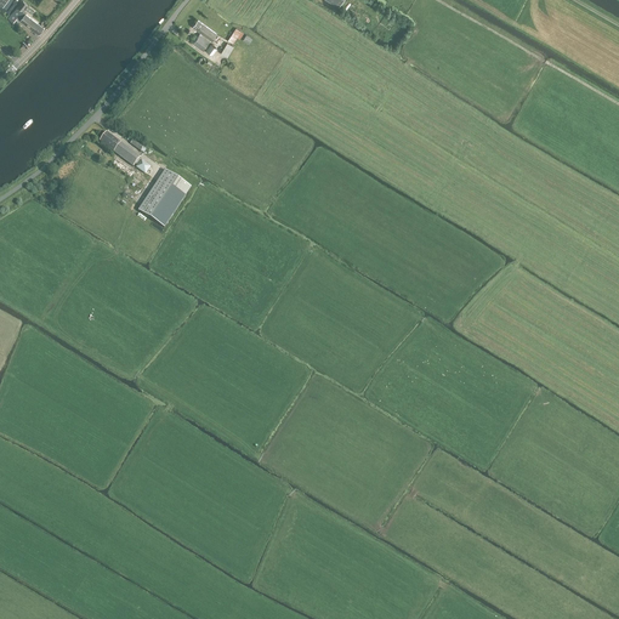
[(22,22),(27,15),(23,12),(20,9),(24,3),(22,0),(20,0),(16,5),(5,16),(11,21),(15,16),(17,18),(22,22)]
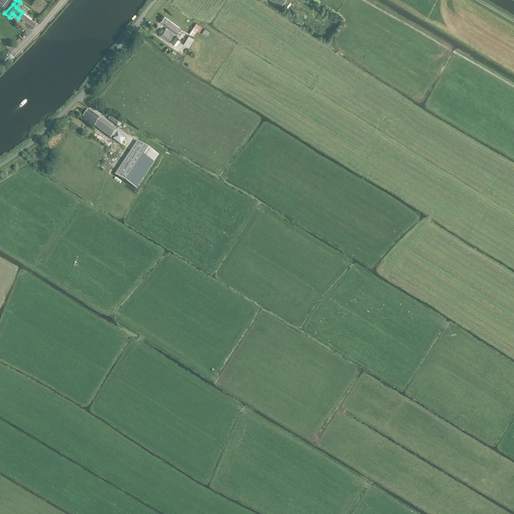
[(27,16),(22,12),(18,18),(23,22),(27,16)]
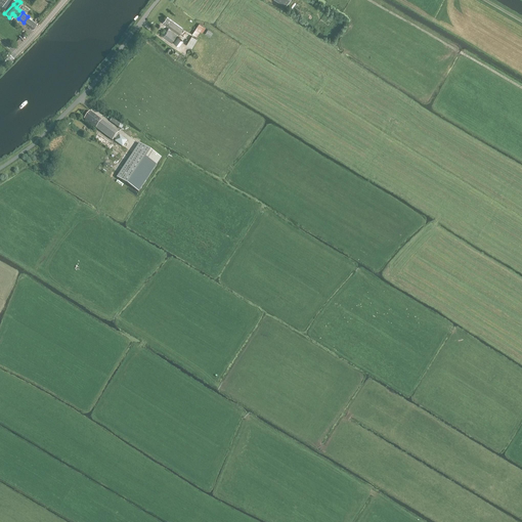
[(177,33),(181,27),(165,15),(161,20),(177,33)]
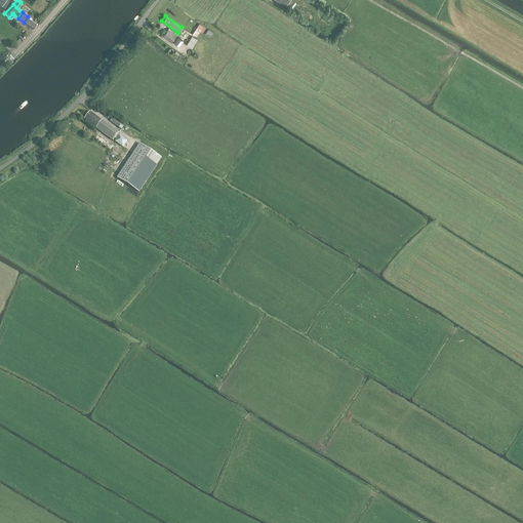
[(36,23),(32,19),(28,26),(27,27),(30,29),(31,28),(36,23)]
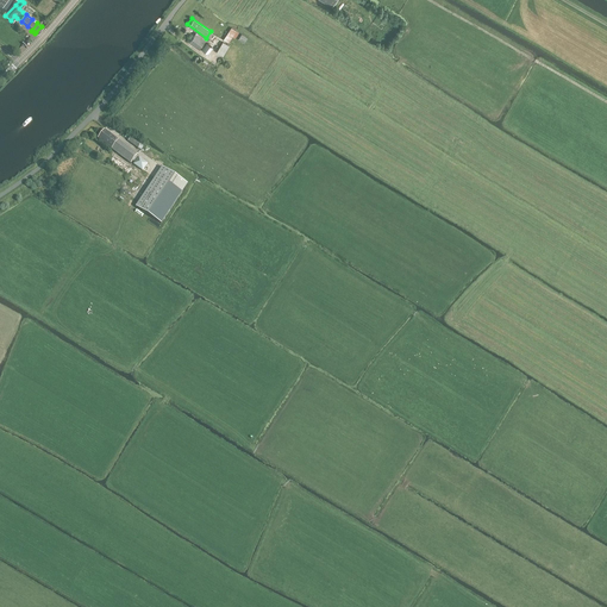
[(204,38),(193,31),(187,41),(196,48),(204,38)]
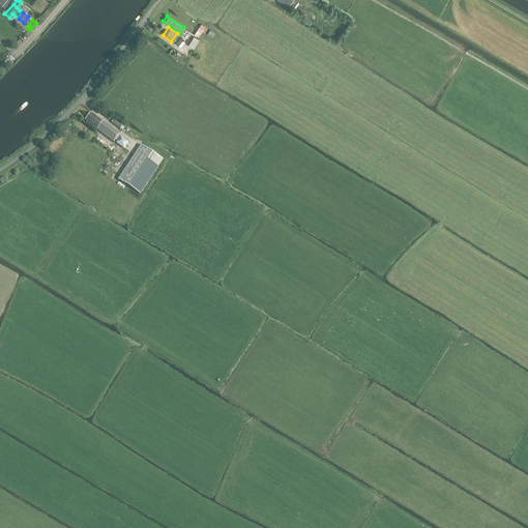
[(179,45),(183,39),(178,35),(174,41),(179,45)]
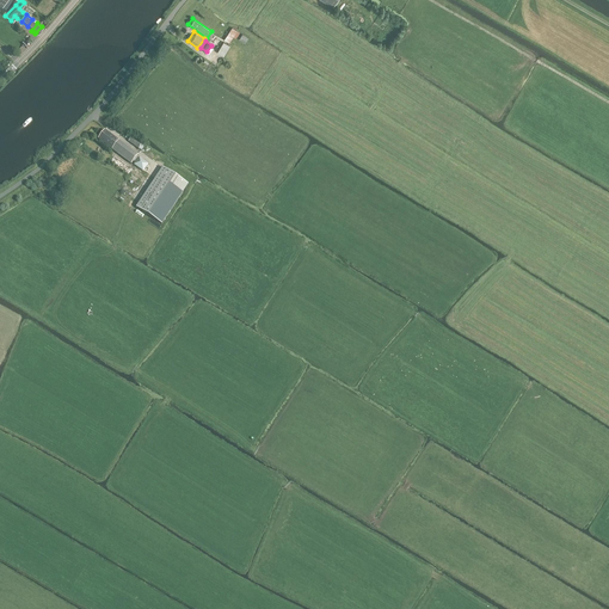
[(117,139),(116,139),(103,128),(96,137),(110,147),(110,148),(129,162),(136,153),(117,139)]
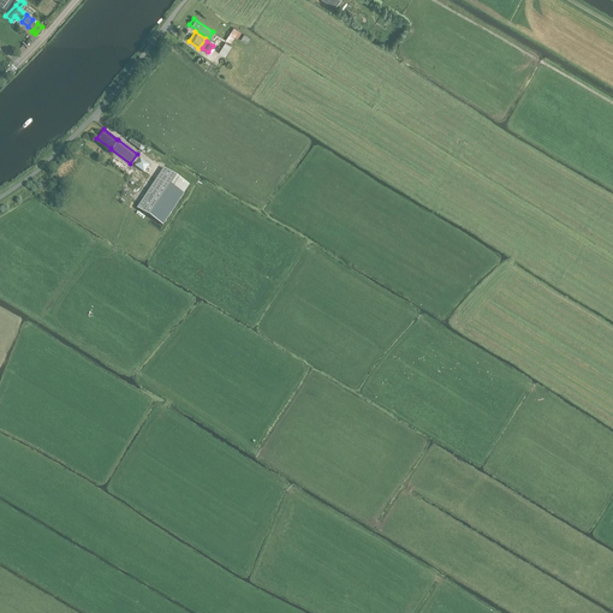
[(140,146),(141,143),(130,136),(126,141),(137,148),(140,146)]
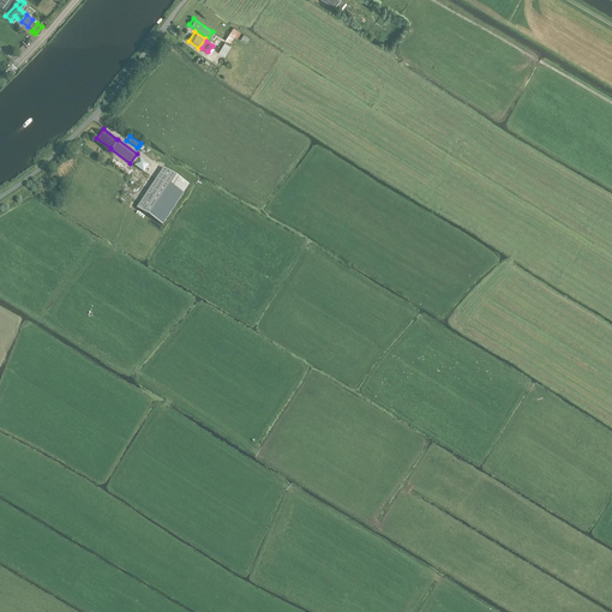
[(127,166),(112,155),(109,160),(124,171),(127,173),(131,168),(127,166)]
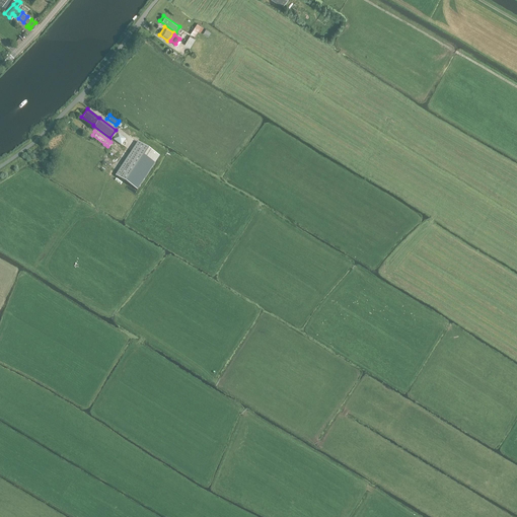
[(120,144),(124,138),(117,132),(112,138),(120,144)]
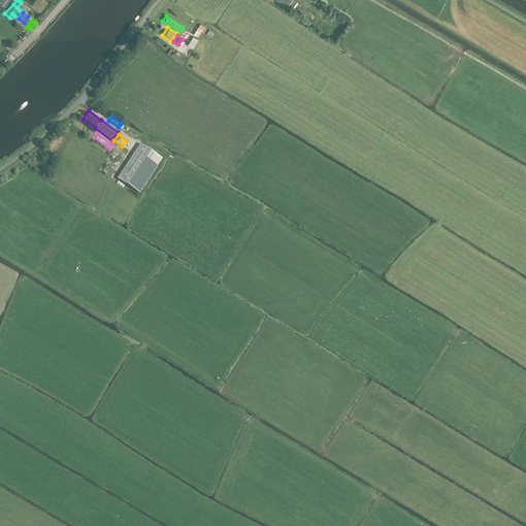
[(143,137),(121,171),(141,186),(165,152),(143,137)]
